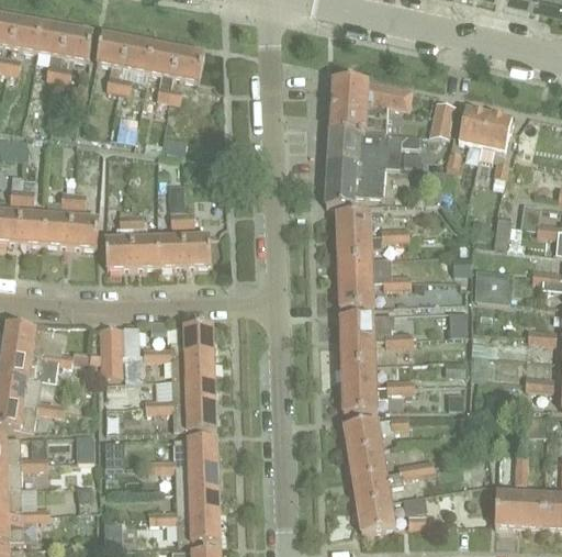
[(0,46),(12,48),(17,21),(0,18),(0,46)]
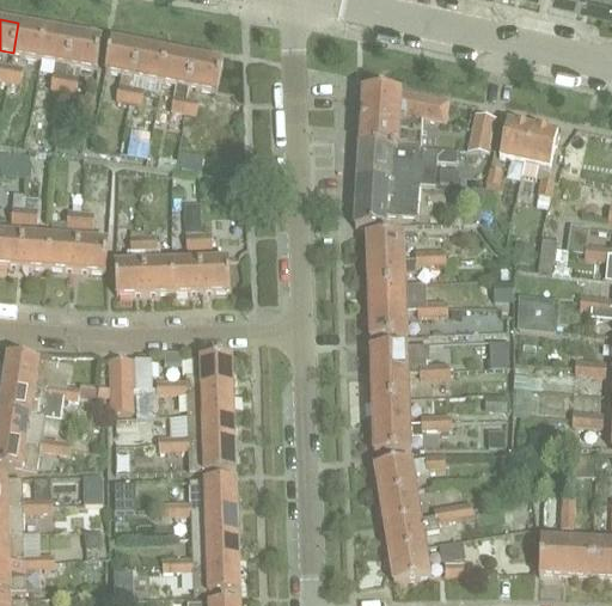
[(18,23),(13,53),(41,57),(47,28),(18,23)]
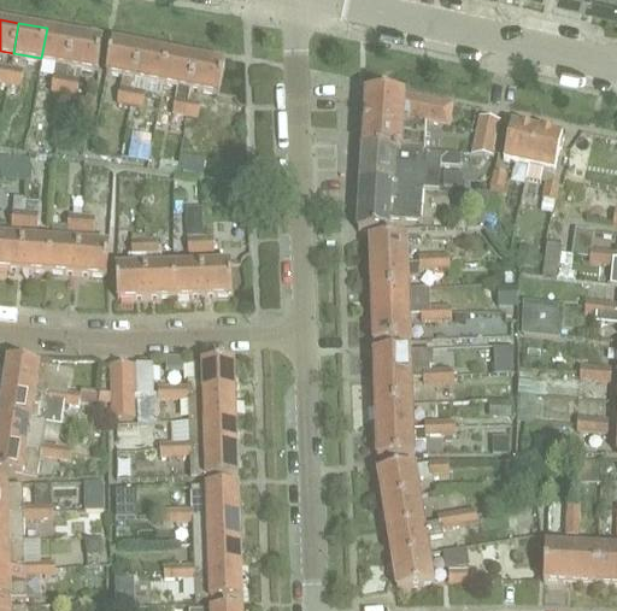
[(64,92),(69,64),(75,33),(47,28),(41,58),(56,62),(51,89),(64,92)]
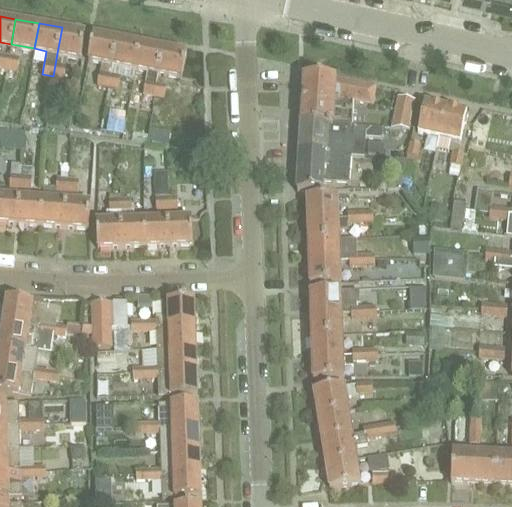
[(86,32),(62,27),(57,53),(53,76),(63,78),(67,54),(82,57),(86,32)]
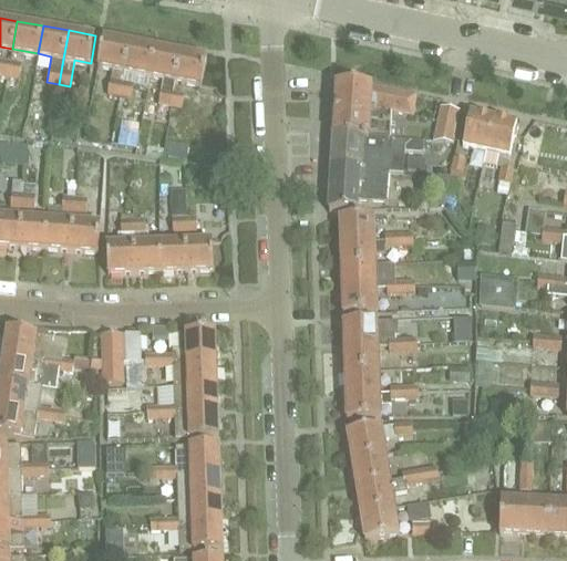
[(107,93),(120,95),(122,80),(124,70),(130,41),(103,37),(98,64),(112,68),(107,93)]
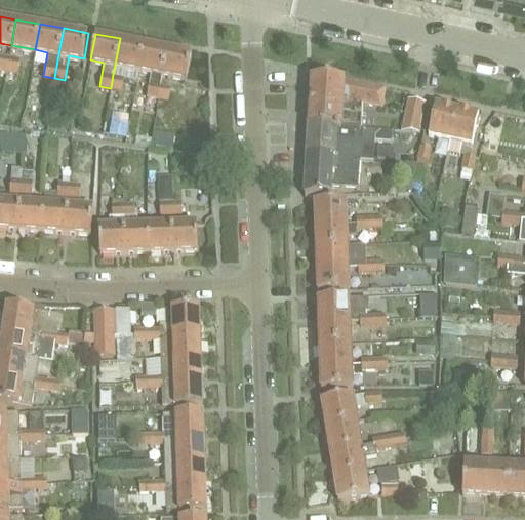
[(144,43),(120,38),(115,65),(138,69),(144,43)]
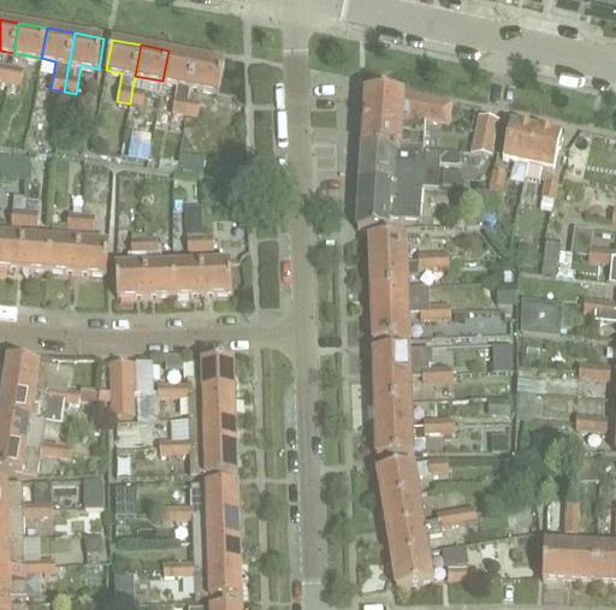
[(175,112),(185,114),(189,96),(190,87),(196,55),(169,51),(163,81),(181,84),(175,112)]
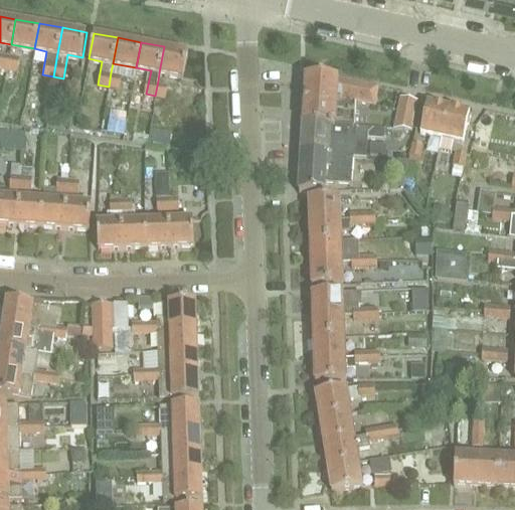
[(164,46),(159,72),(182,76),(187,51),(164,46)]
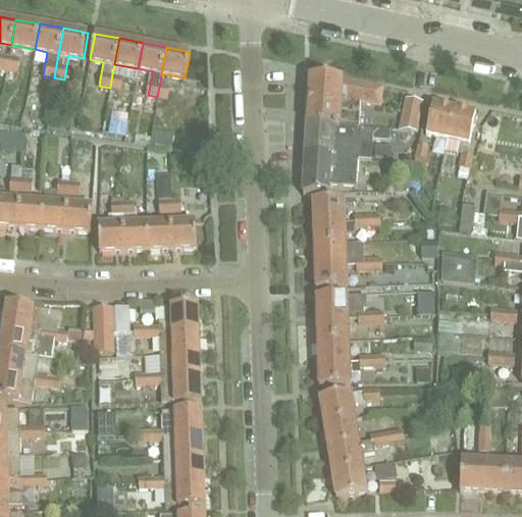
[(0,67),(7,69),(9,54),(0,52),(0,67)]
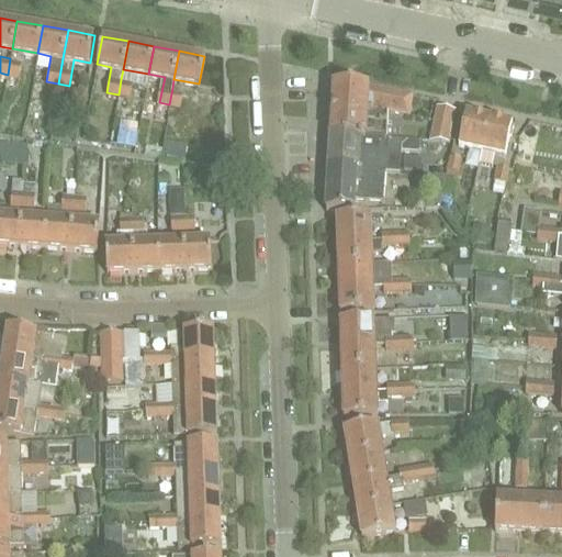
[(22,60),(10,58),(8,75),(19,76),(22,60)]
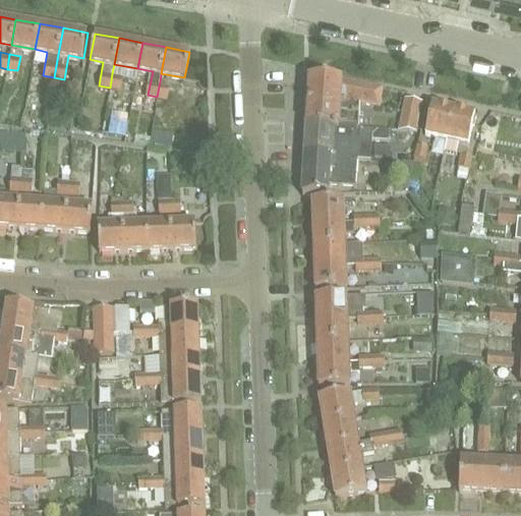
[(122,75),(112,73),(110,88),(109,95),(115,96),(120,90),(122,75)]
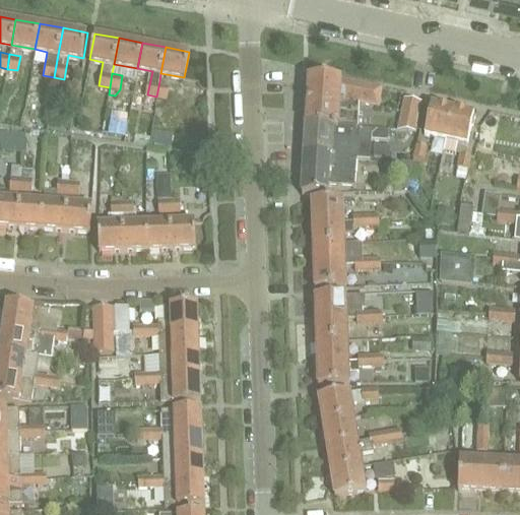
[(308,75),(306,121),(358,123),(359,99),(378,103),(382,85),(339,77),(308,75)]
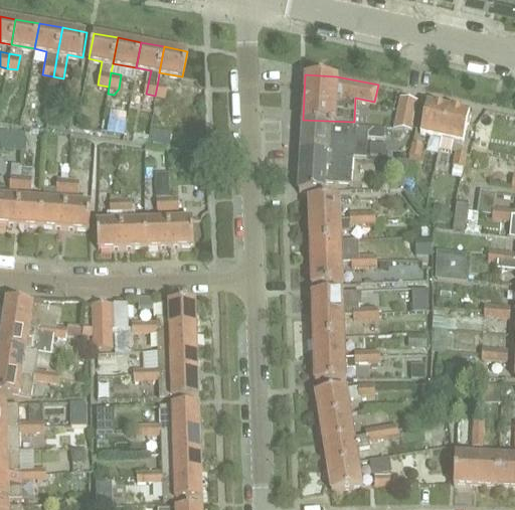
[(158,80),(155,96),(164,97),(167,82),(158,80)]
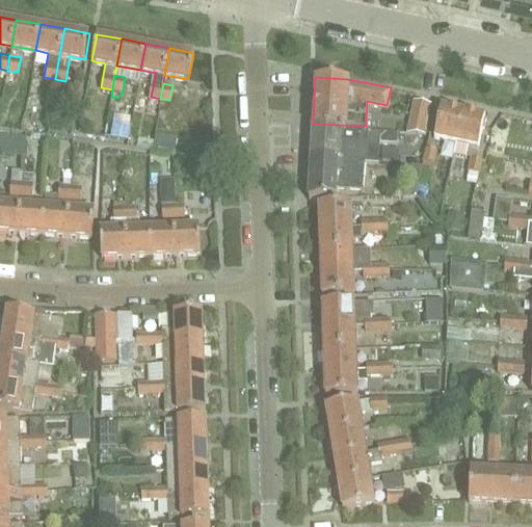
[(430,101),(413,98),(407,129),(425,132),(430,101)]
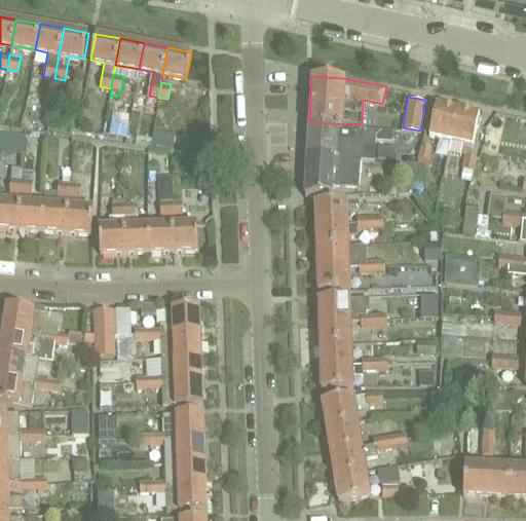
[(148,112),(156,114),(159,102),(150,100),(148,112)]
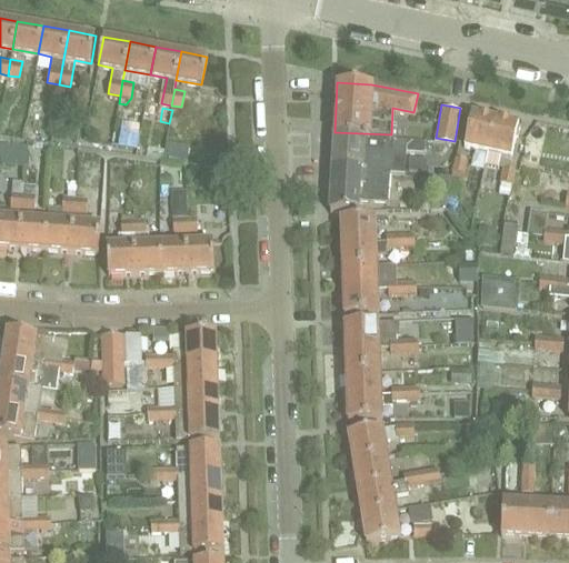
[(487,150),(496,114),(471,109),(463,146),(487,150)]
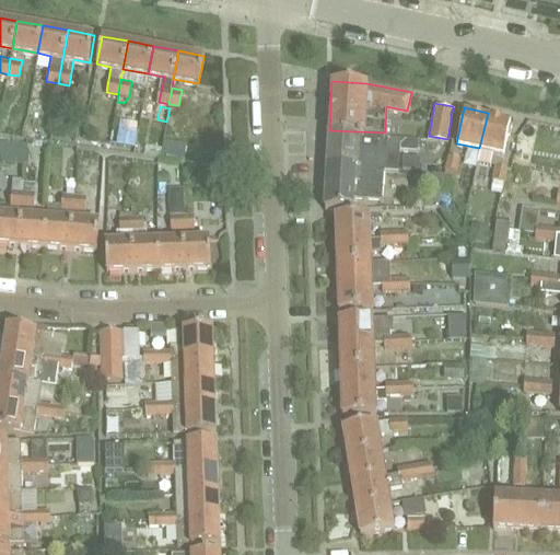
[(511,118),(488,113),(479,148),(477,160),(490,163),(492,151),(503,153),(508,131),(510,131),(512,124),(510,123),(511,118)]
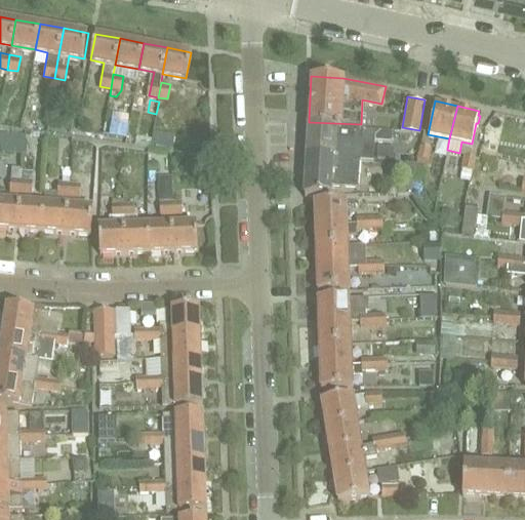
[(112,117),(109,132),(125,135),(128,120),(112,117)]
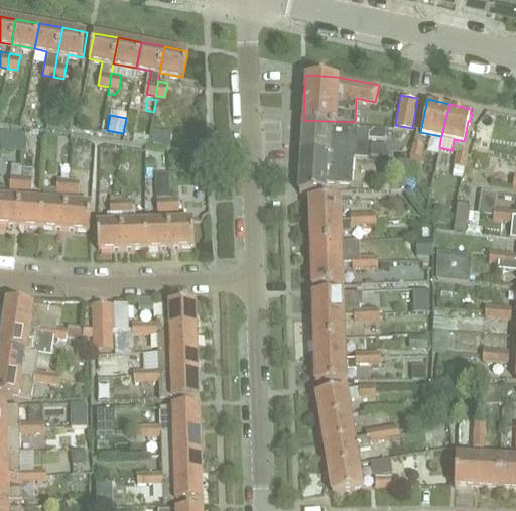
[(361,122),(355,122),(303,120),(302,151),(347,153),(354,154),(367,155),(368,135),(384,136),(385,124),(361,122)]
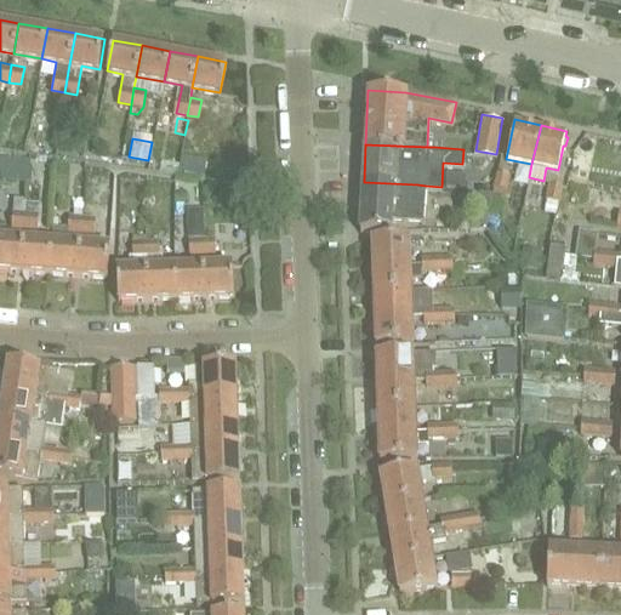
[(29,157),(0,155),(0,178),(29,180),(29,157)]
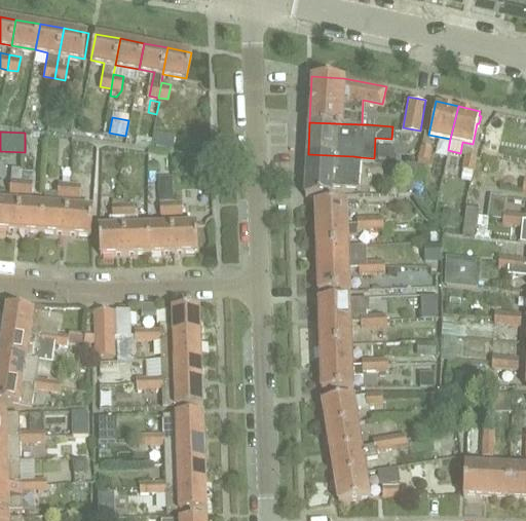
[(431,147),(421,144),(417,161),(425,163),(426,159),(429,160),(431,147)]
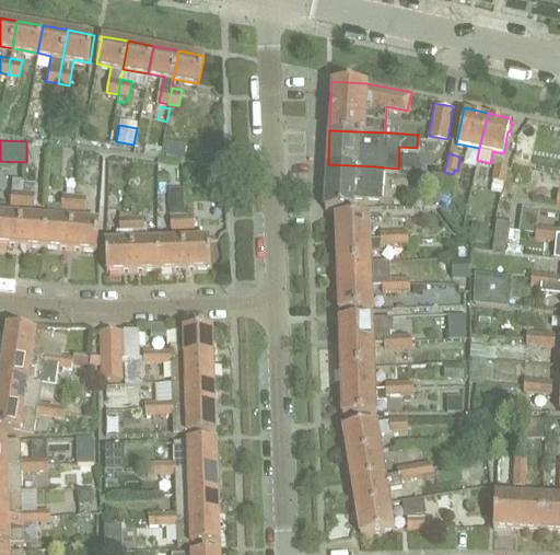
[(328,164),(326,207),(352,205),(353,195),(382,196),(383,185),(384,168),(376,166),(328,164)]
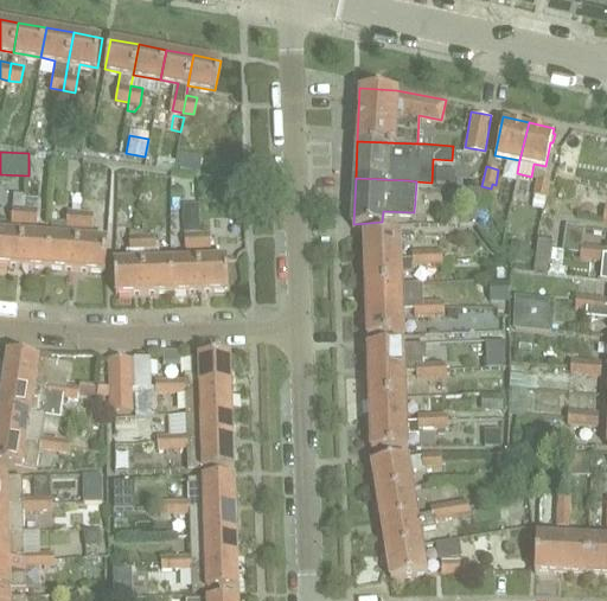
[(532,193),(538,194),(545,196),(549,180),(543,179),(536,178),(532,193)]
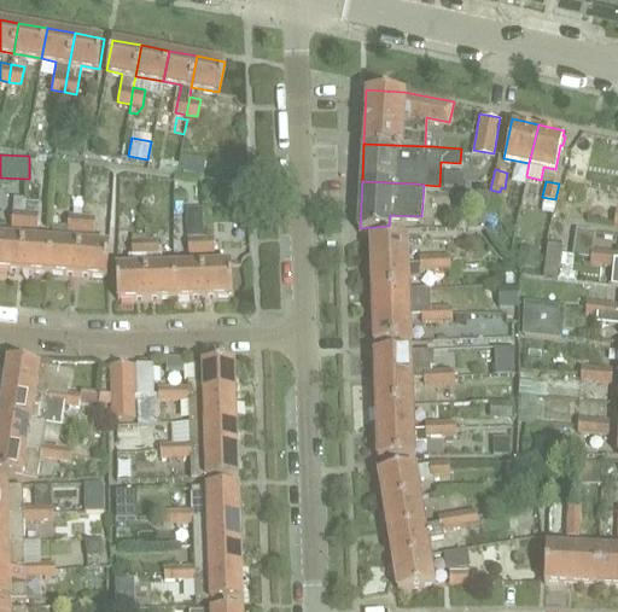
[(478,187),(468,217),(466,226),(483,226),(490,190),(478,187)]
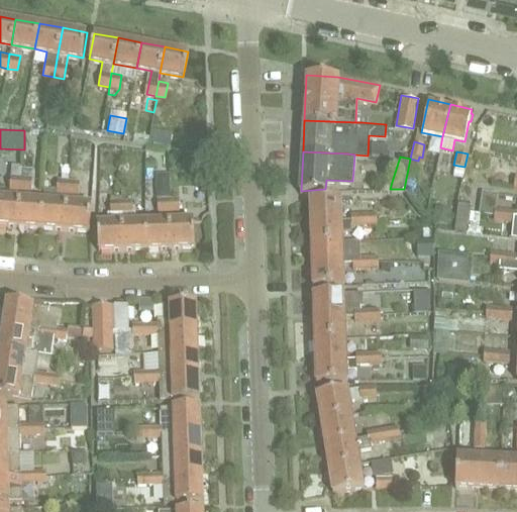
[(20,190),(21,175),(22,163),(11,163),(9,189),(20,190)]
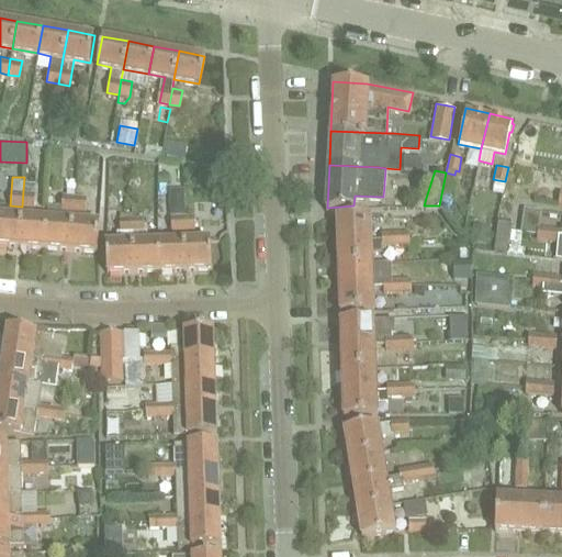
[(46,245),(72,247),(75,219),(75,210),(76,193),(77,185),(64,184),(63,192),(62,192),(59,218),(47,216),(46,245)]
